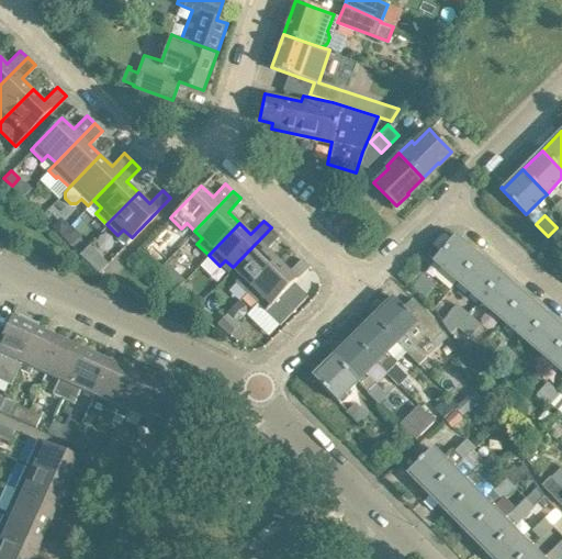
[(235,280),(246,291),(277,259),(266,248),(279,235),(271,227),(233,267),(240,275),(235,280)]
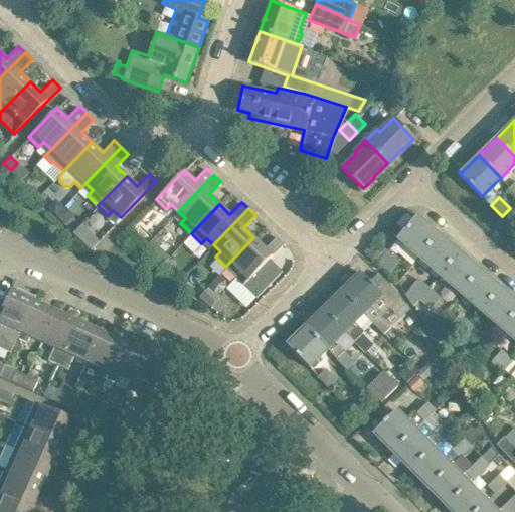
[(418,257),(439,233),(417,215),(397,238),(418,257)]
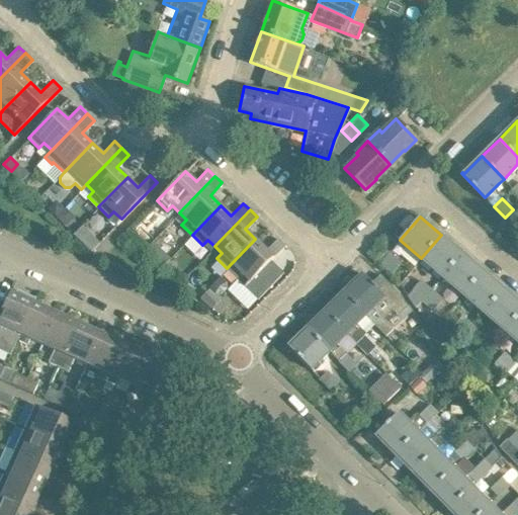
[(81,224),(73,232),(91,250),(100,241),(82,224),(82,225),(81,224)]
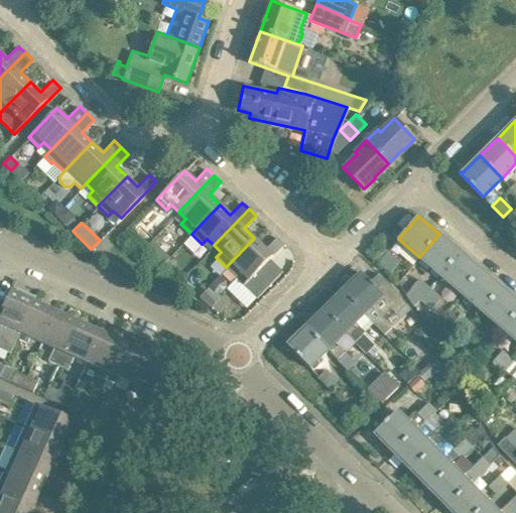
[(460,252),(439,234),(419,257),(440,275),(460,252)]
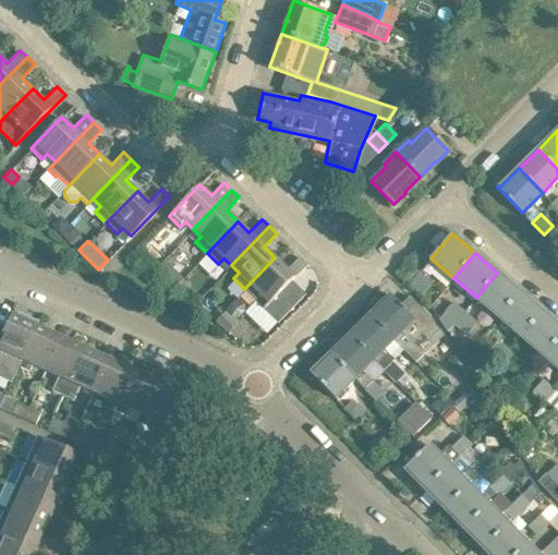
[(269,302),(307,263),(300,255),(287,268),(275,257),(244,289),(255,300),(261,294),(269,302)]
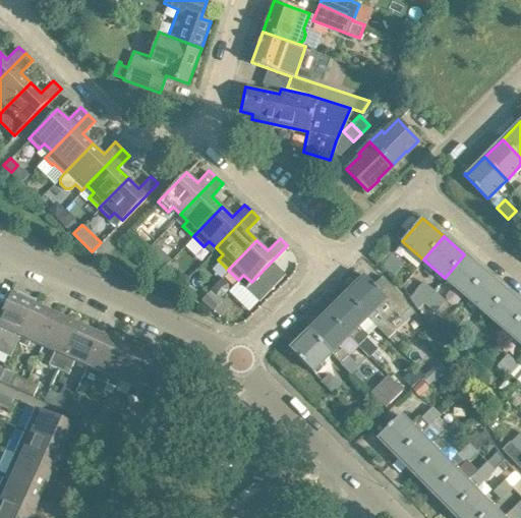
[(404,263),(392,253),(384,265),(396,274),(404,263)]
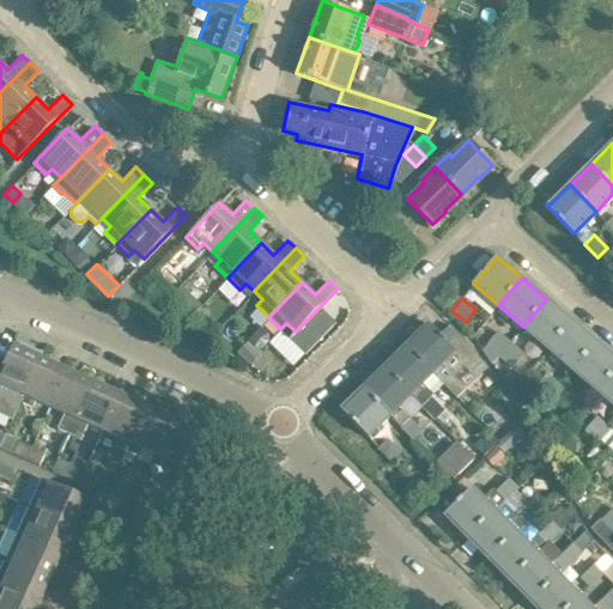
[(523,327),(547,348),(571,321),(546,299),(523,327)]
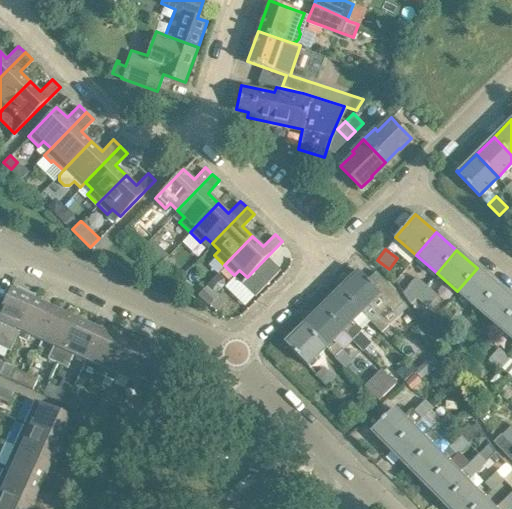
[(497,286),(477,268),(457,291),(478,308),(497,286)]
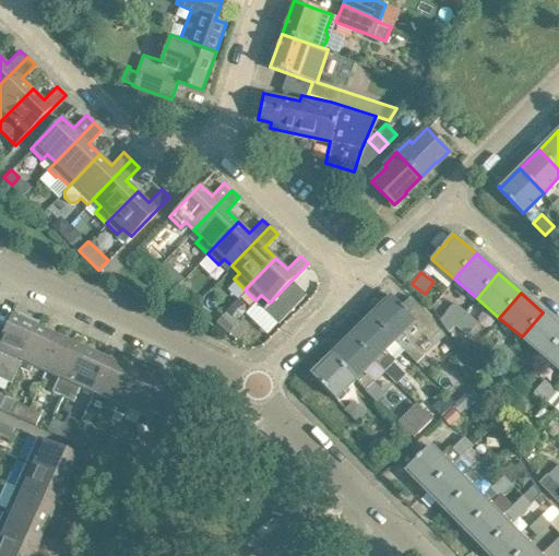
[(429,315),(426,310),(411,295),(401,305),(390,294),(389,295),(390,296),(371,315),(404,349),(416,362),(417,361),(424,367),(429,362),(424,355),(425,354),(412,341),(424,330),(430,338),(440,328),(429,315)]
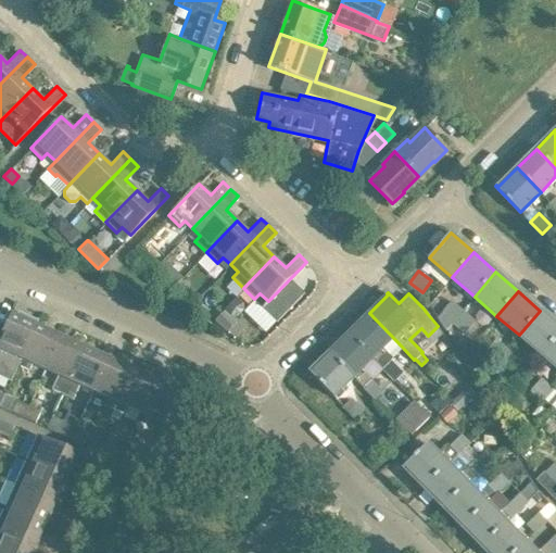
[(446,328),(464,309),(452,299),(438,315),(446,328)]
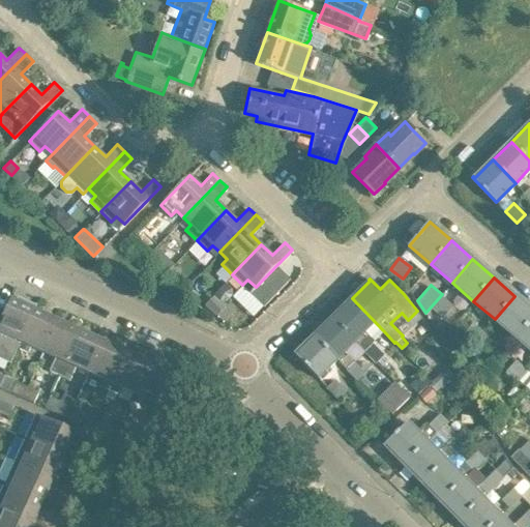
[(214,293),(206,302),(205,303),(216,315),(226,303),(214,293)]
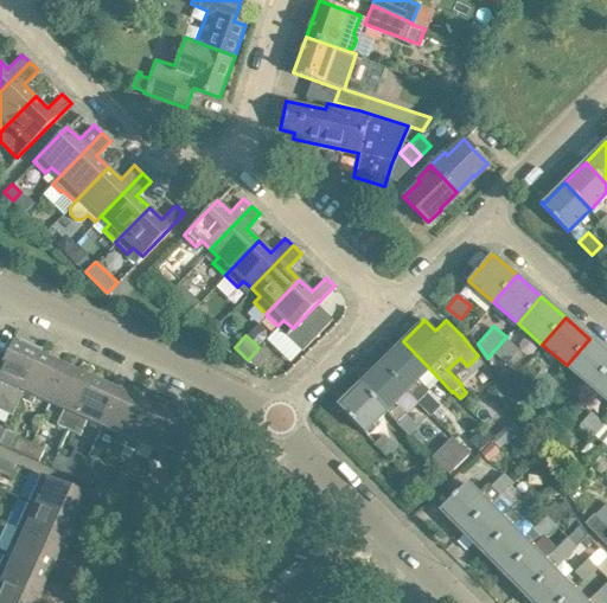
[(506,337),(487,358),(492,365),(500,355),(508,361),(519,348),(506,337)]
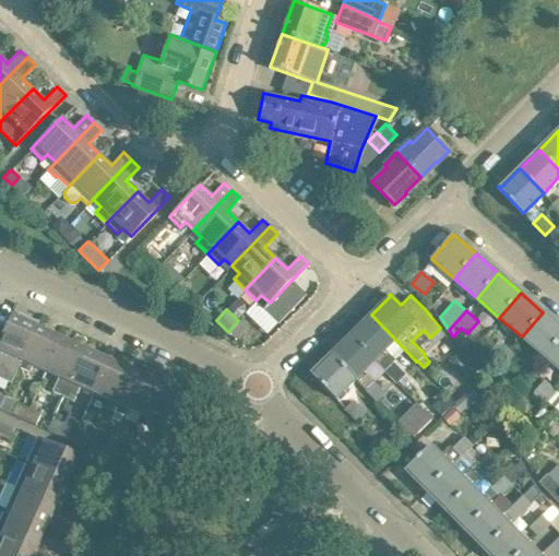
[(522,336),(544,356),(558,339),(558,326),(543,312),(522,336)]
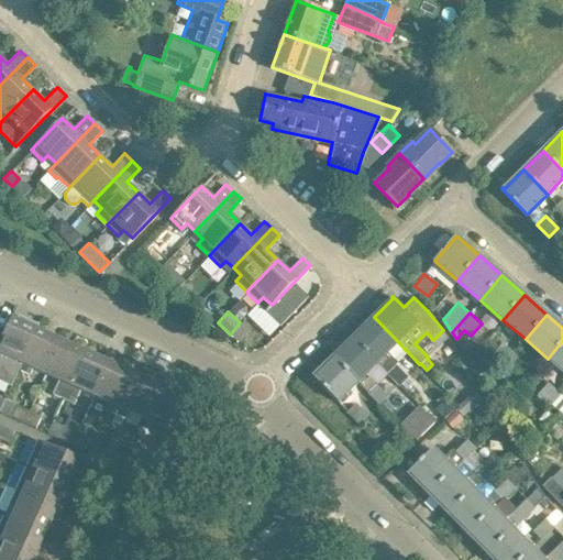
[(24,317),(22,321),(12,317),(6,330),(0,341),(0,380),(11,385),(18,370),(36,328),(39,322),(37,321),(37,322),(24,317)]
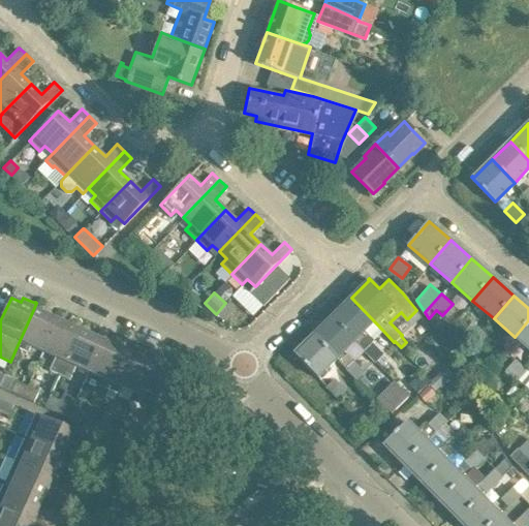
[(371,341),(382,330),(351,298),(333,316),(355,340),(364,348),(363,349),(375,361),(377,359),(381,364),(386,358),(382,353),(383,352),(371,341)]
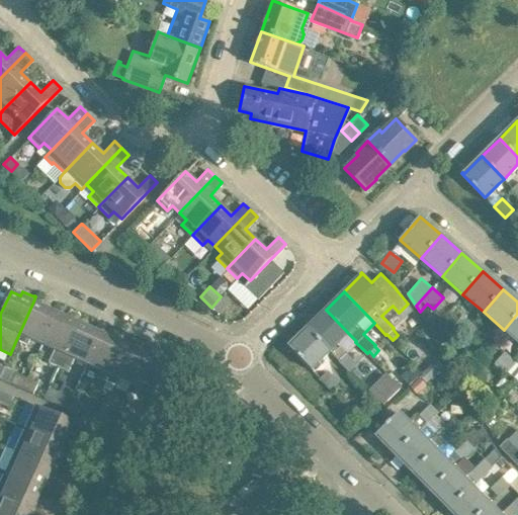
[(29,337),(41,343),(56,312),(33,302),(16,340),(26,344),(29,337)]
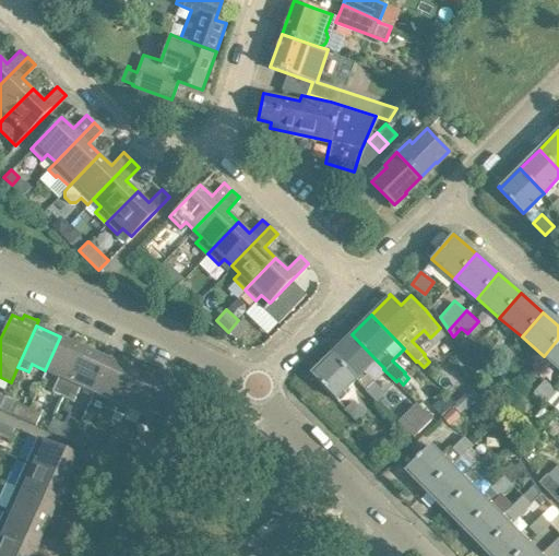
[(352,334),(332,354),(356,378),(376,359),(352,334)]
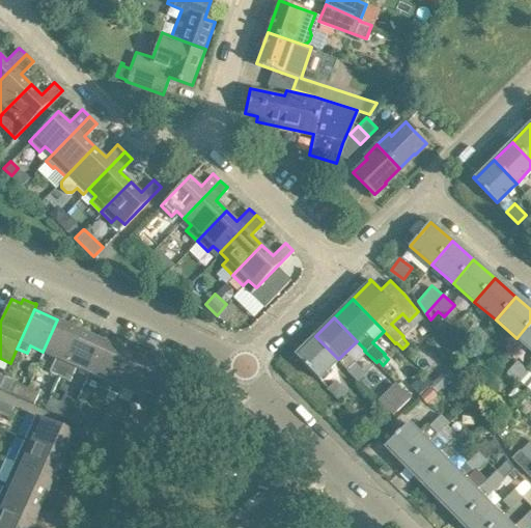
[(59,376),(80,330),(57,320),(43,352),(55,357),(49,371),(59,376)]
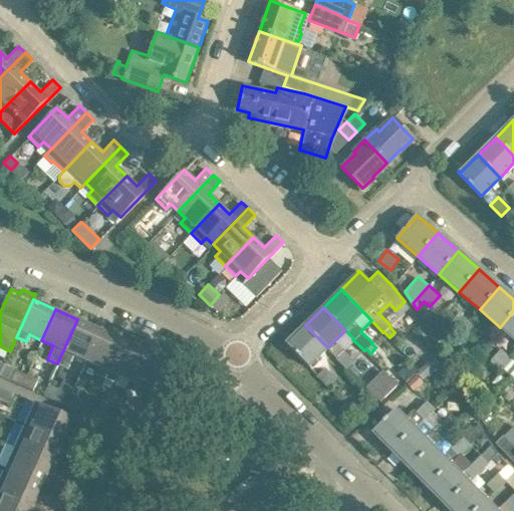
[(470,321),(459,311),(449,323),(460,332),(470,321)]
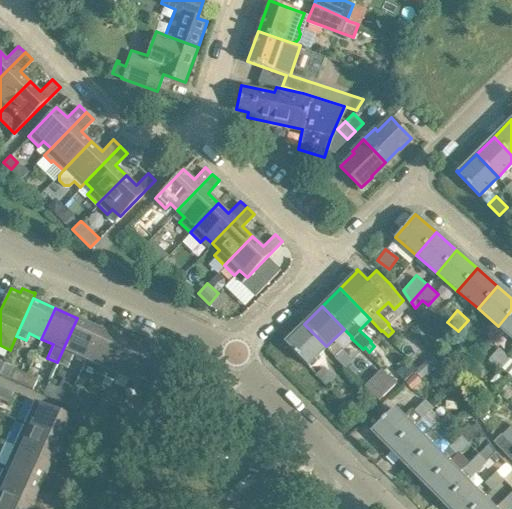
[(511,310),(498,326),(511,338),(511,310)]
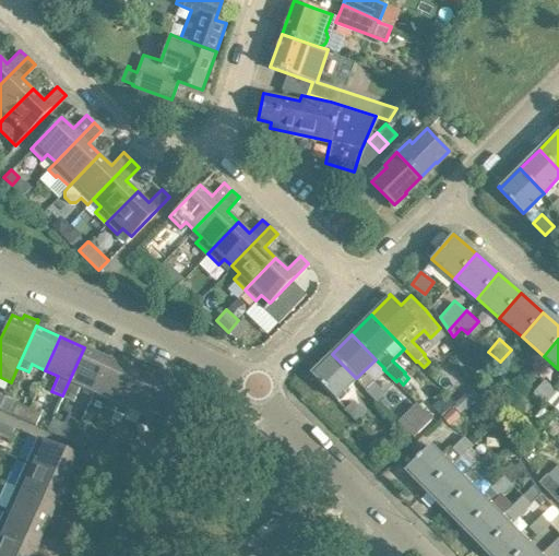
[(108,358),(84,347),(62,395),(73,400),(80,386),(93,392),(108,358)]
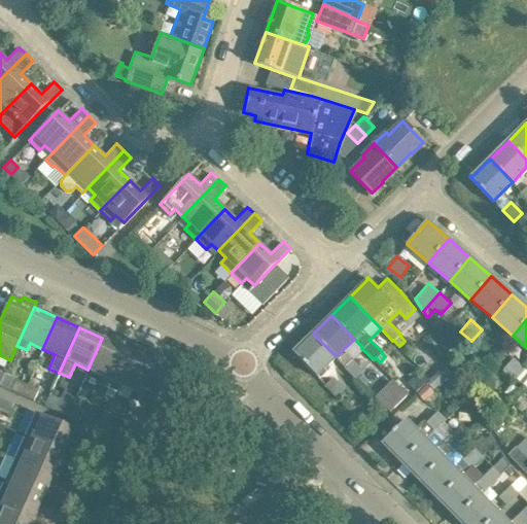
[(482,329),(471,341),(483,351),(493,339),(482,329)]
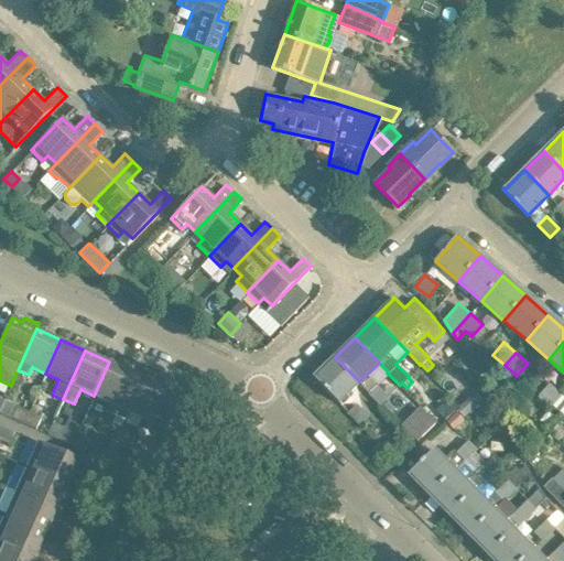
[(338,401),(359,381),(335,357),(315,376),(314,375),(313,376),(338,401)]
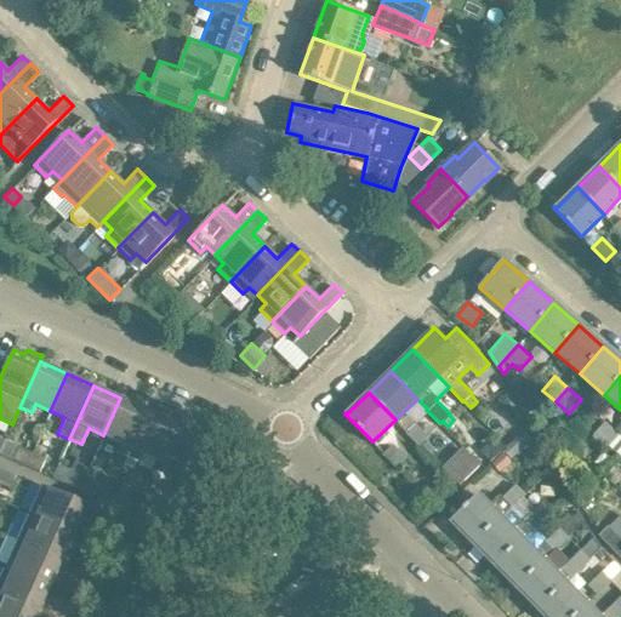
[(147,410),(120,398),(103,435),(118,441),(114,449),(126,455),(147,410)]
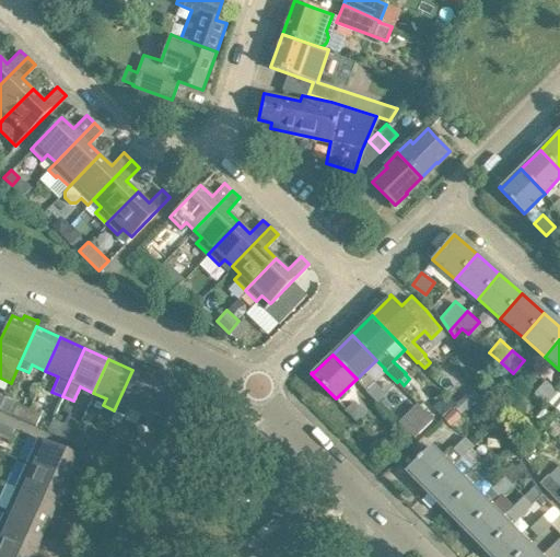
[(141,414),(156,381),(132,370),(114,410),(125,415),(128,408),(141,414)]
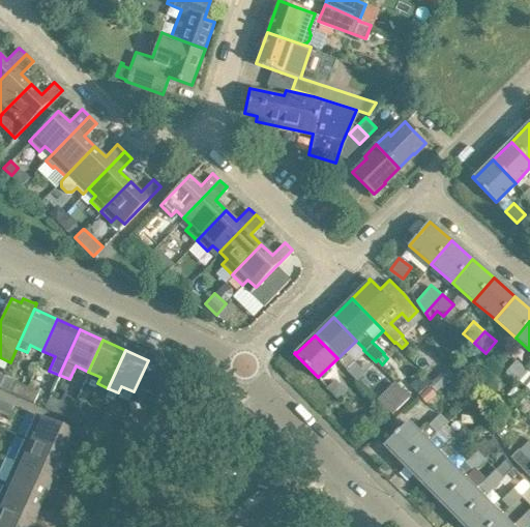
[(518,380),(527,369),(517,358),(506,370),(518,380)]
